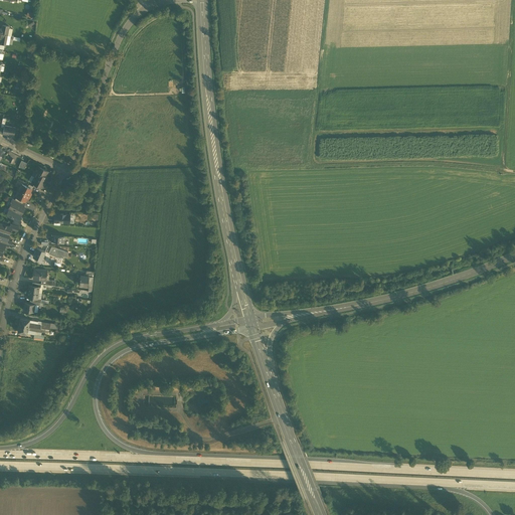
[(15,128),(4,126),(4,128),(3,133),(14,135),(15,128)]
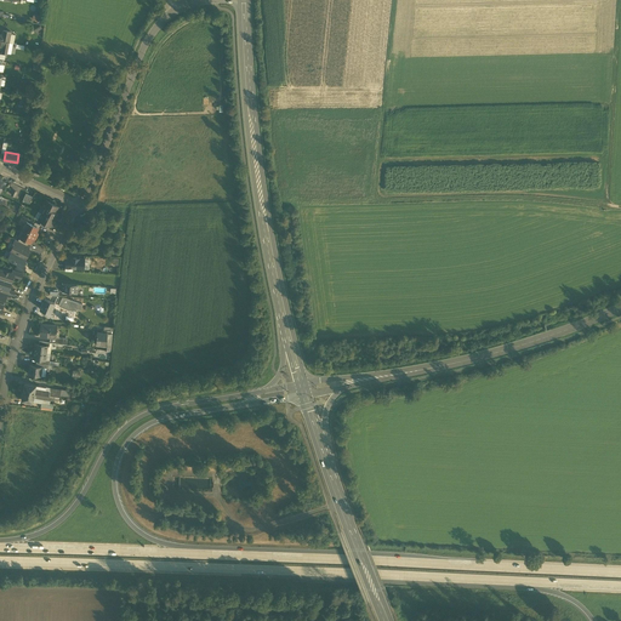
[(58,206),(46,200),(43,206),(45,208),(38,220),(41,222),(49,226),(51,226),(52,222),(53,222),(56,217),(55,217),(57,214),(55,212),(58,206)]
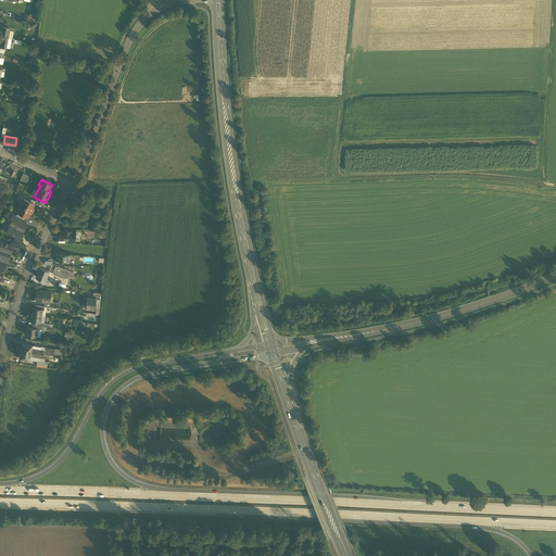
[(34,204),(24,199),(22,202),(20,203),(19,205),(33,212),(34,210),(33,207),(34,204)]
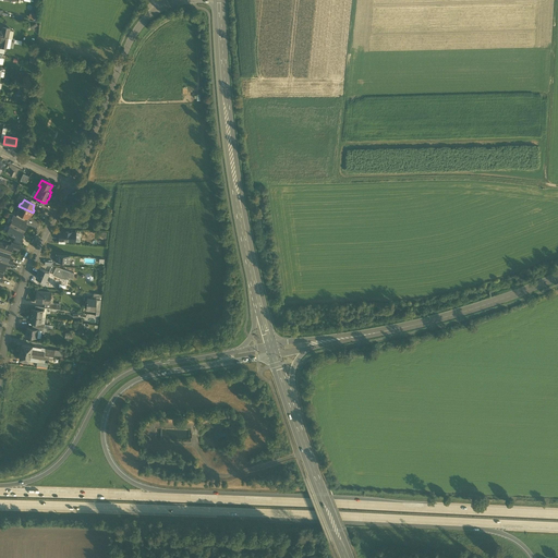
[(33,213),(19,206),(17,207),(19,209),(17,214),(27,218),(28,216),(32,215),(33,213)]
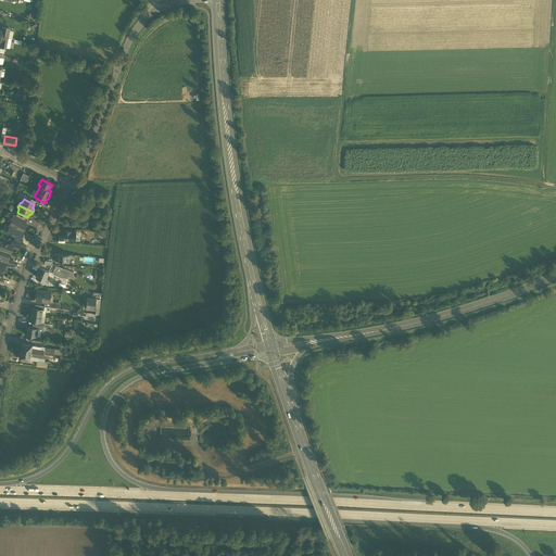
[(21,222),(13,218),(10,225),(23,231),(26,225),(21,222)]
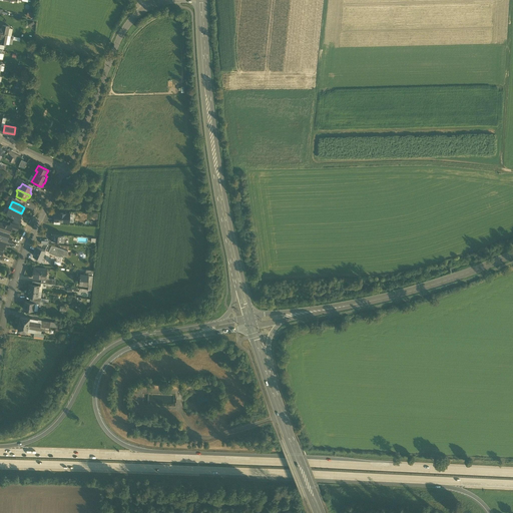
[(21,213),(9,207),(6,213),(15,218),(18,219),(21,213)]
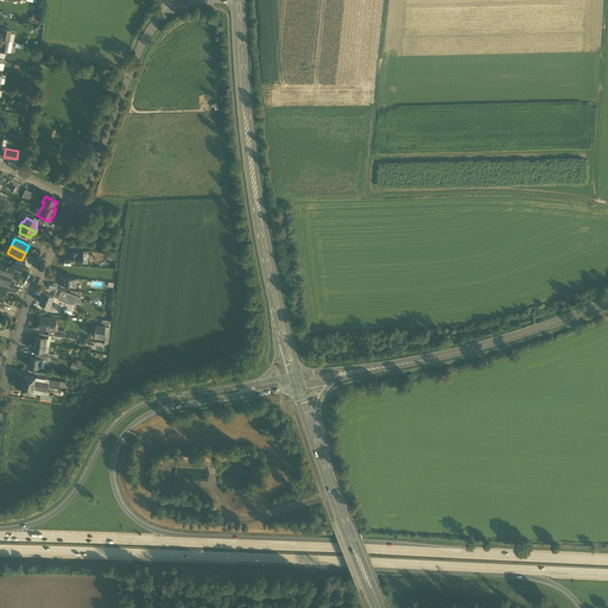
[(82,253),(64,252),(64,261),(71,263),(82,263),(82,253)]
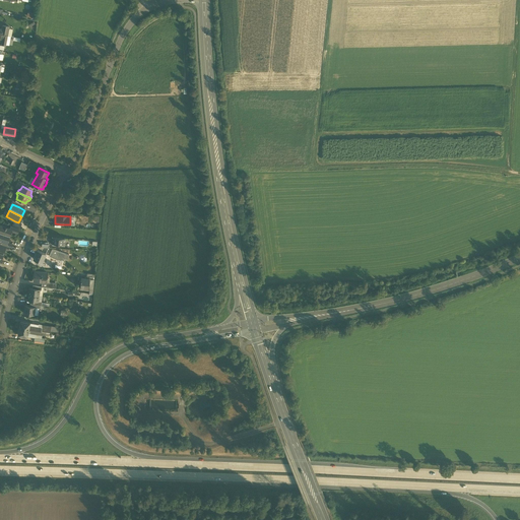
[(9,229),(0,224),(0,233),(9,236),(11,231),(11,229),(9,229)]
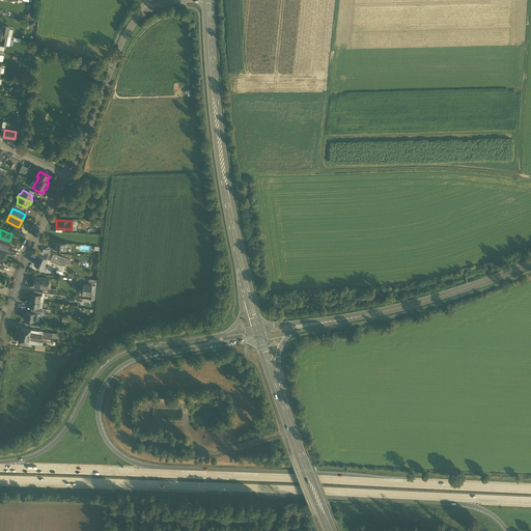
[(0,238),(0,245),(1,246),(7,248),(7,247),(9,241),(0,238)]
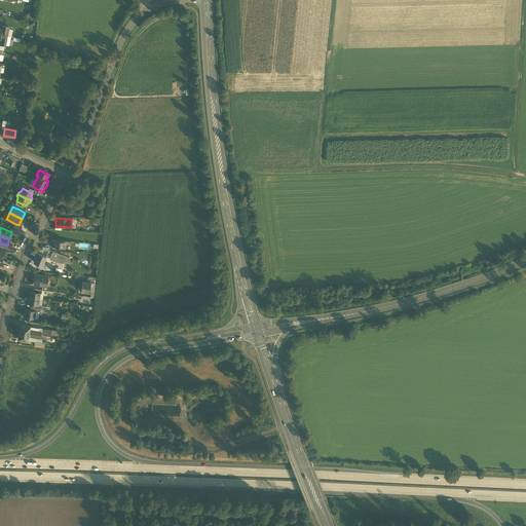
[(66,241),(52,240),(52,248),(65,249),(66,241)]
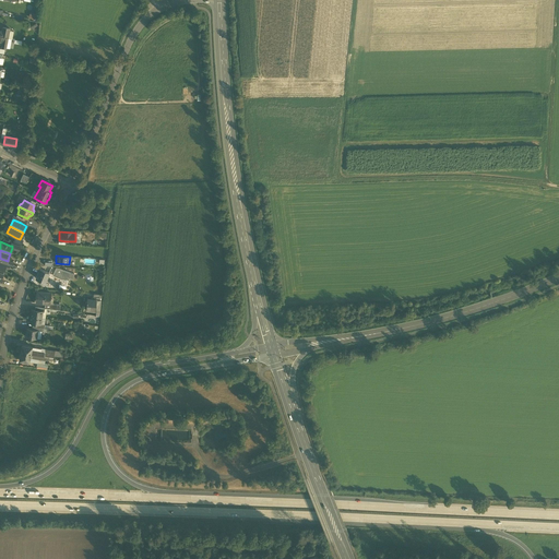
[(70,272),(56,268),(52,275),(61,278),(69,280),(70,272)]
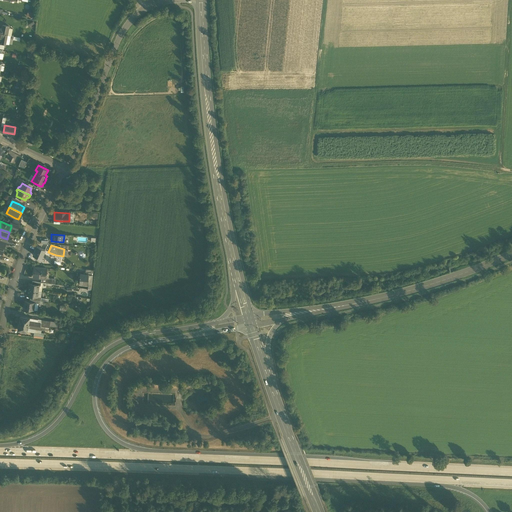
[(45,250),(36,246),(33,255),(41,258),(45,250)]
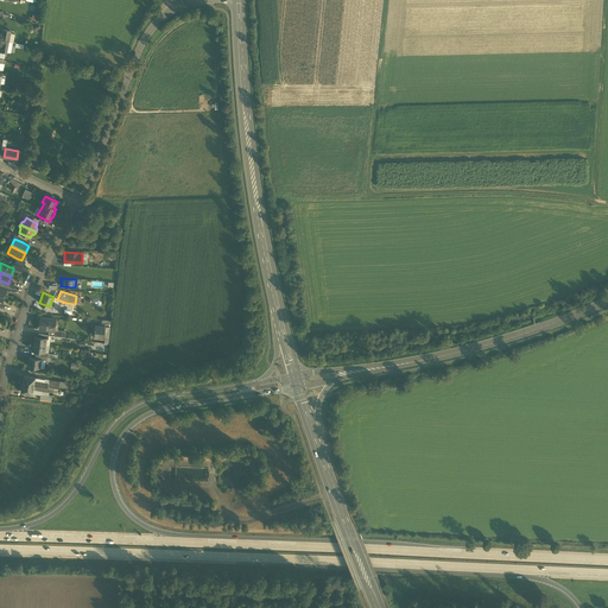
[(55,320),(42,318),(40,329),(49,330),(54,330),(55,320)]
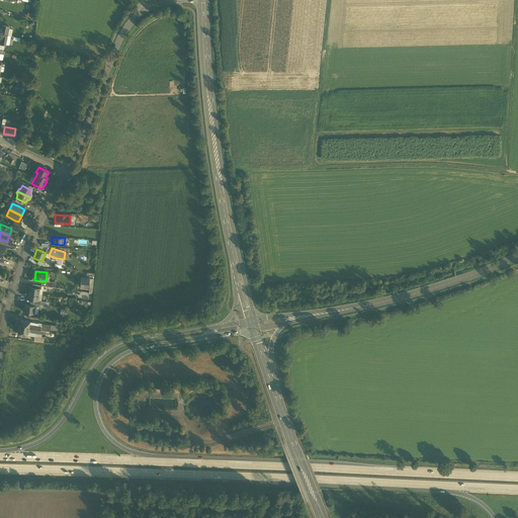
[(87,278),(81,277),(80,287),(88,288),(89,282),(91,282),(93,283),(94,277),(93,277),(92,278),(87,278)]
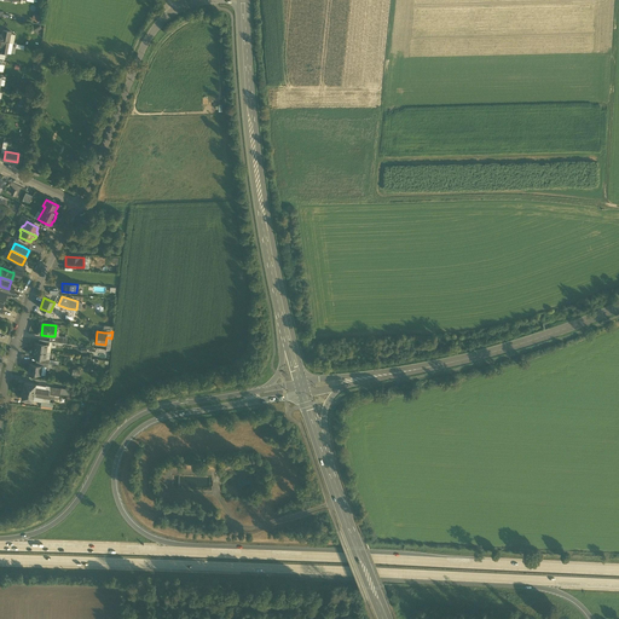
[(35,365),(29,364),(28,372),(34,374),(38,375),(39,374),(40,375),(41,366),(35,365)]
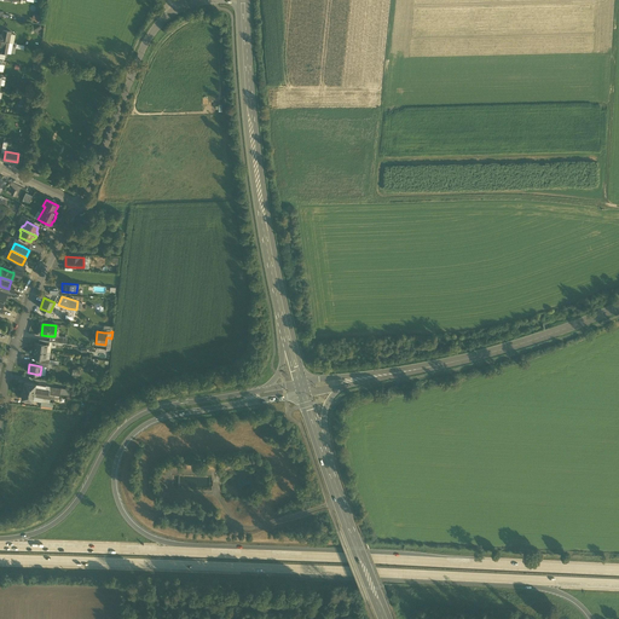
[(35,383),(24,382),(23,391),(34,392),(35,388),(35,385),(35,383)]
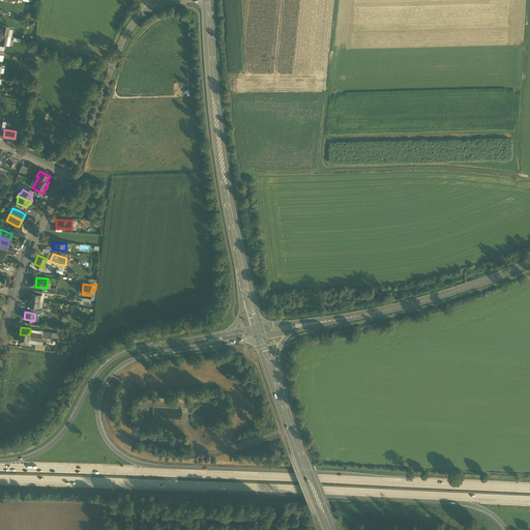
[(29,335),(20,334),(18,342),(28,343),(28,340),(29,335)]
